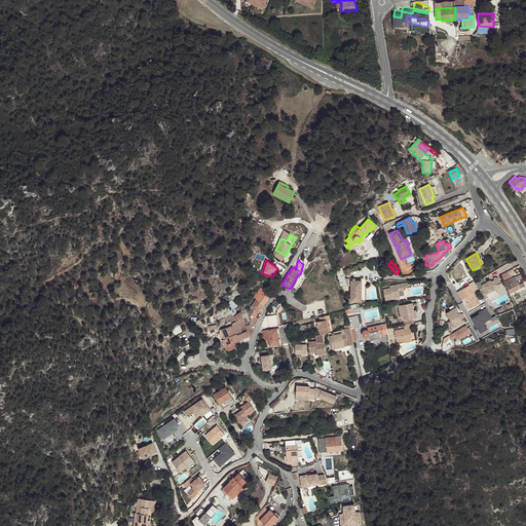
[(277,268),(272,276),(273,276),(279,276),(283,273),(287,268),(280,264),(277,268)]
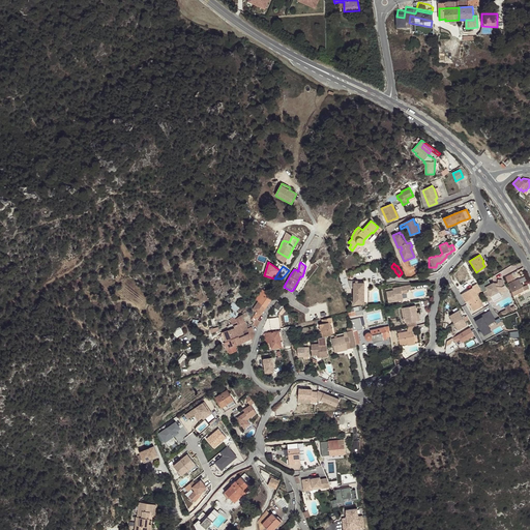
[(350,287),(347,274),(340,276),(343,289),(350,287)]
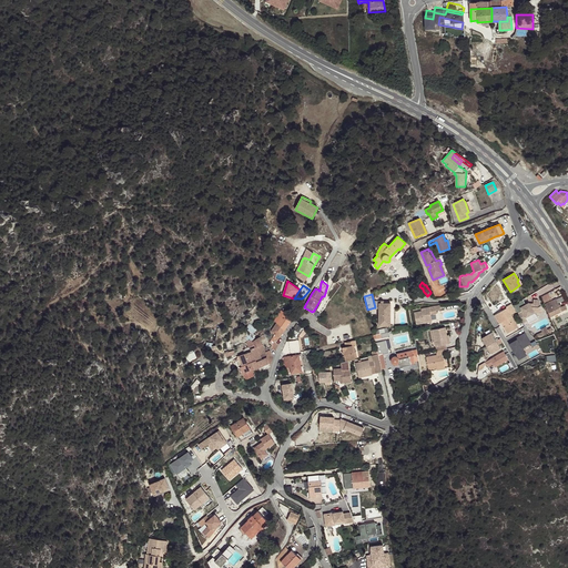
[(567,310),(566,305),(561,306),(560,304),(559,305),(557,298),(545,304),(547,308),(546,308),(549,314),(550,317),(561,312),(567,310)]
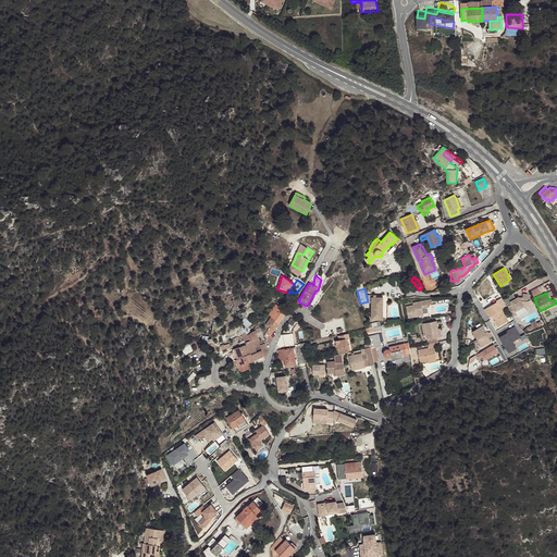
[(520,299),(519,297),(516,298),(514,294),(504,299),(514,317),(518,314),(517,313),(516,311),(524,307),(528,307),(528,304),(531,305),(531,300),(528,294),(523,294),(523,299),(522,301),(521,301),(520,299)]
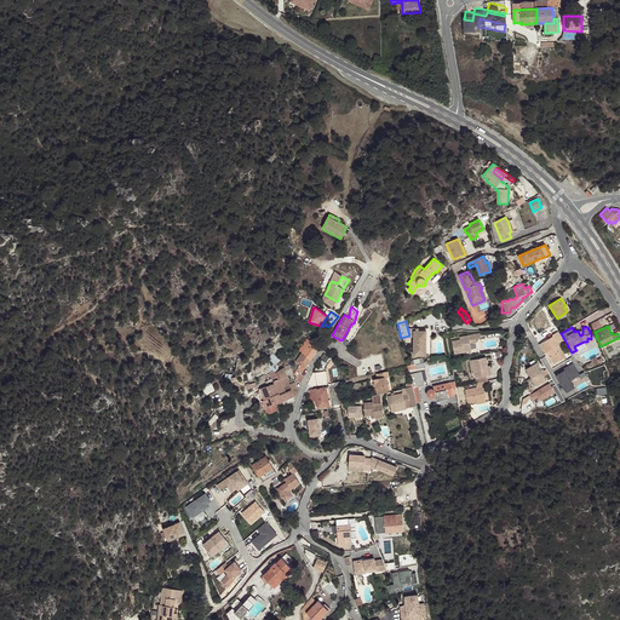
[(426,355),(426,331),(414,331),(414,355),(426,355)]
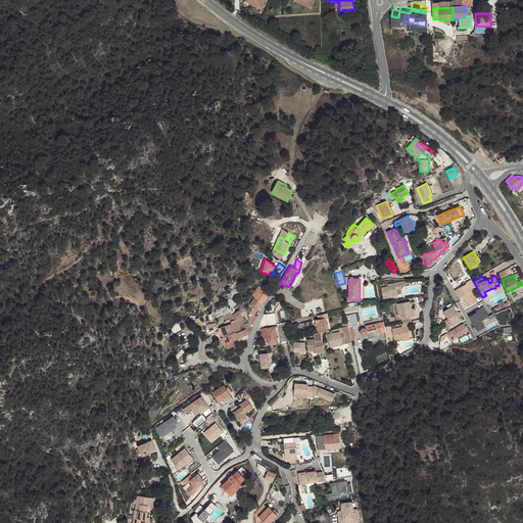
[(477,301),(470,289),(475,287),(470,280),(466,282),(467,284),(456,290),(460,298),(462,297),(464,296),(466,299),(464,300),(468,306),(477,301)]
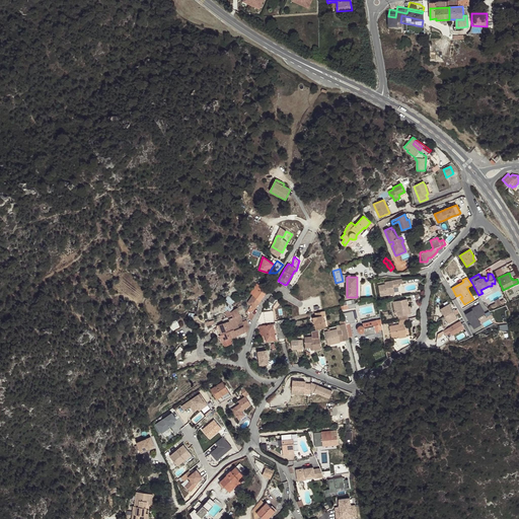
[(394,293),(393,288),(393,285),(398,284),(403,283),(402,279),(385,283),(385,285),(378,286),(380,296),(394,293)]
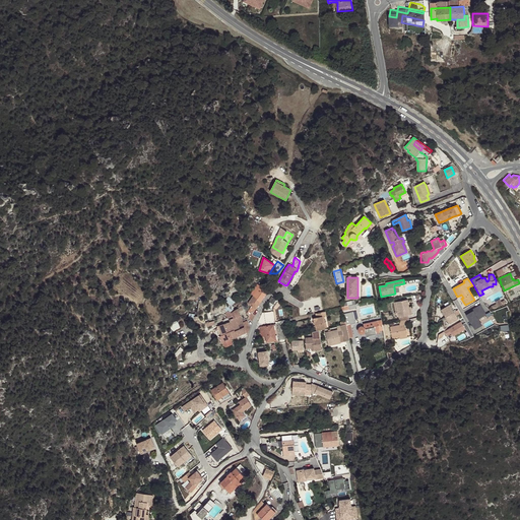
[(261,301),(270,288),(262,283),(261,285),(258,284),(251,294),(254,296),(261,301)]
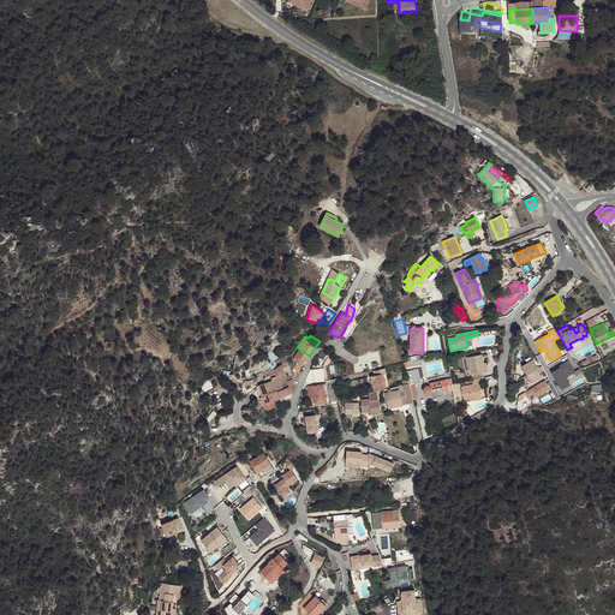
[(299,371),(309,356),(300,350),(293,358),(298,362),(292,371),(294,374),(293,376),(298,381),(303,374),(299,371)]
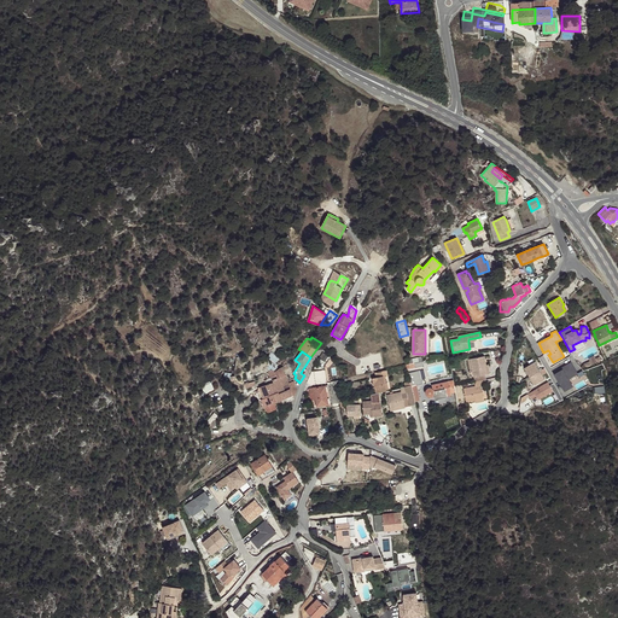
[(280,359),(270,353),(267,357),(275,363),(277,363),(280,359)]
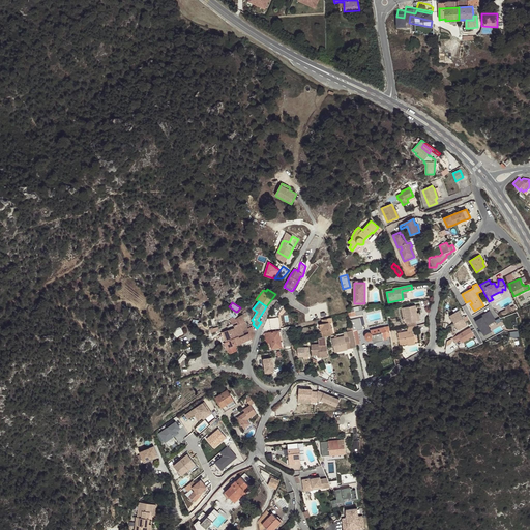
[(418,321),(416,313),(415,305),(404,307),(407,323),(415,321),(418,321)]
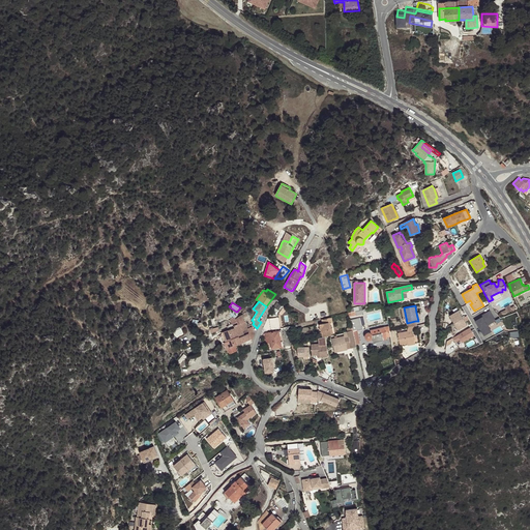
[(460,308),(448,315),(455,331),(463,327),(464,328),(471,325),(466,317),(465,318),(460,308)]
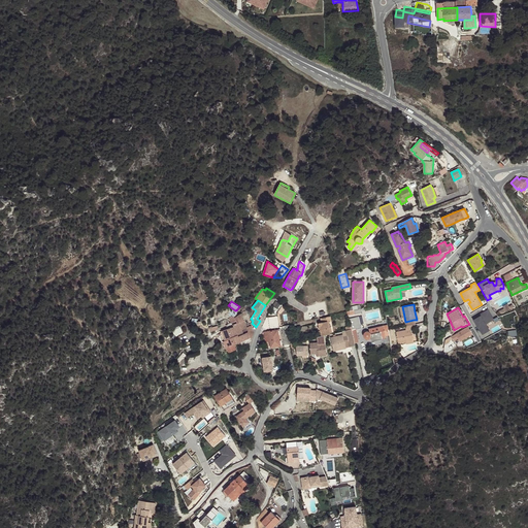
[(486,324),(494,319),(488,308),(472,319),(483,334),(490,330),(486,324)]
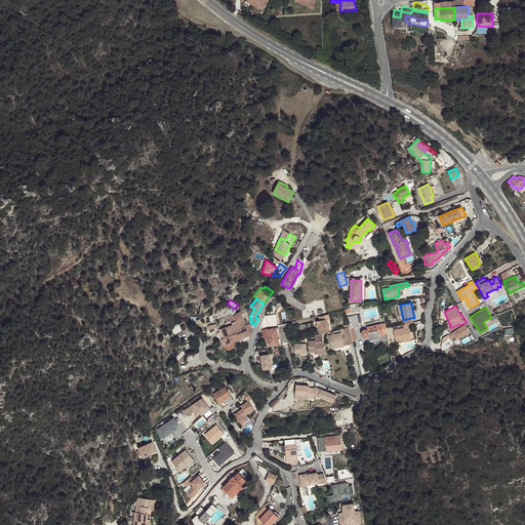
[(230,332),(234,341),(236,340),(248,335),(249,335),(248,333),(245,324),(243,318),(240,312),(234,316),(236,320),(232,322),(233,324),(227,326),(229,331),(225,332),(226,333),(230,332)]
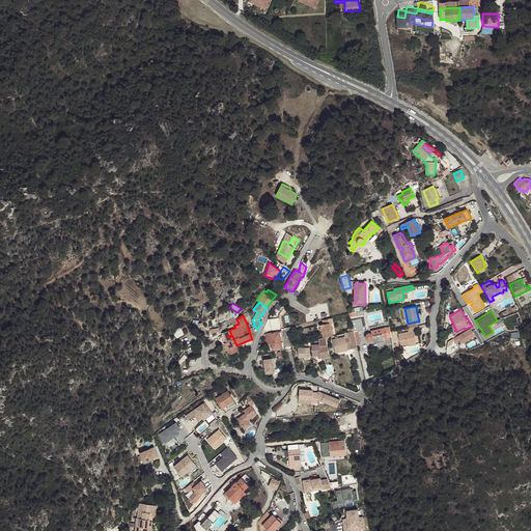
[(239,324),(236,319),(235,318),(234,317),(232,318),(230,319),(233,324),(234,326),(239,324)]
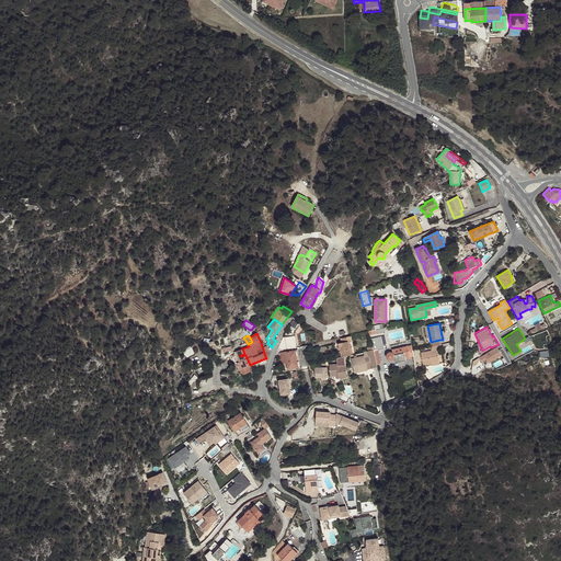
[(285,336),(286,350),(297,348),(296,342),(295,335),(292,335),(285,336)]
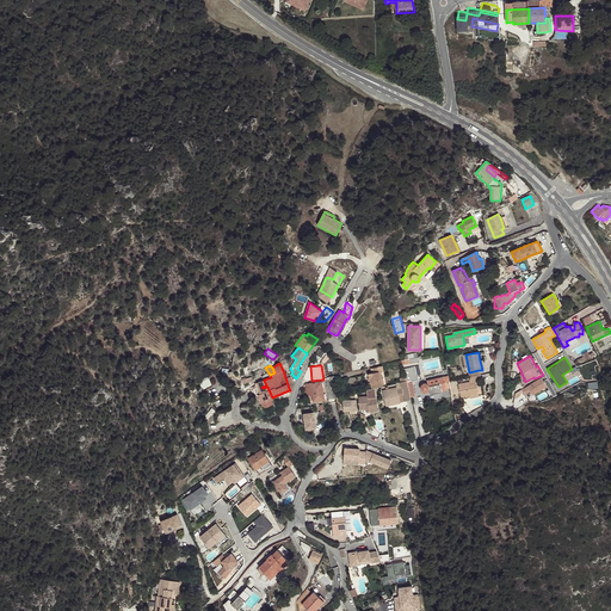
[(382,387),(381,380),(382,378),(381,371),(383,371),(382,365),(371,369),(371,374),(369,374),(372,388),(375,388),(376,388),(382,387)]
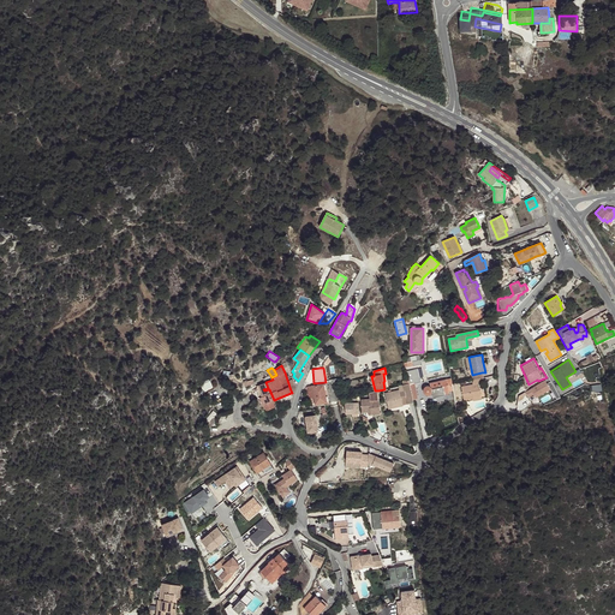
[(482,396),(478,383),(484,383),(483,377),(473,380),(473,384),(461,387),(464,400),(473,398),(482,396)]
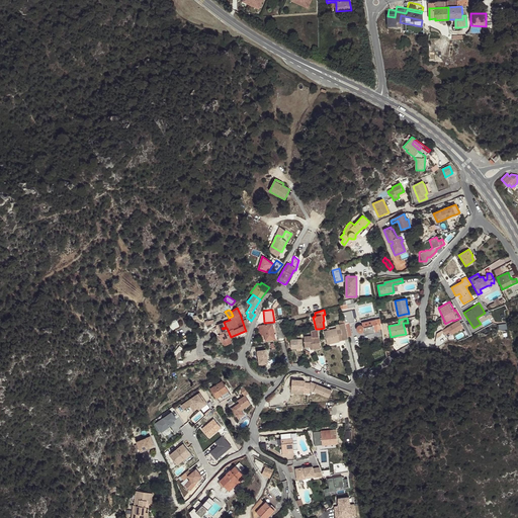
[(381,329),(380,323),(380,319),(362,323),(363,326),(361,326),(360,326),(359,326),(358,326),(357,327),(357,329),(357,330),(357,331),(358,332),(359,332),(361,332),(362,332),(363,332),(363,331),(364,330),(364,332),(374,329),(374,332),(378,331),(378,330),(381,329)]
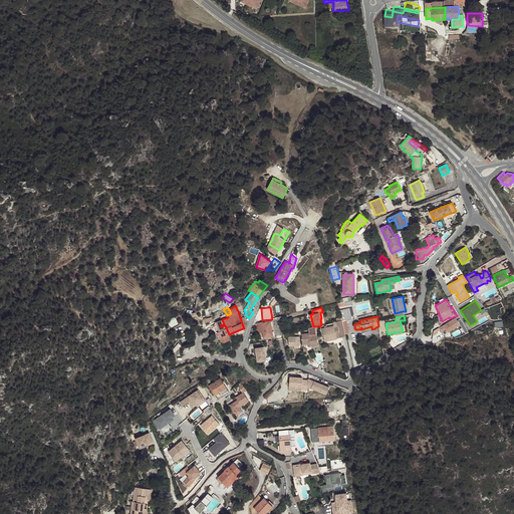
[(171,327),(179,324),(177,318),(169,321),(171,327)]
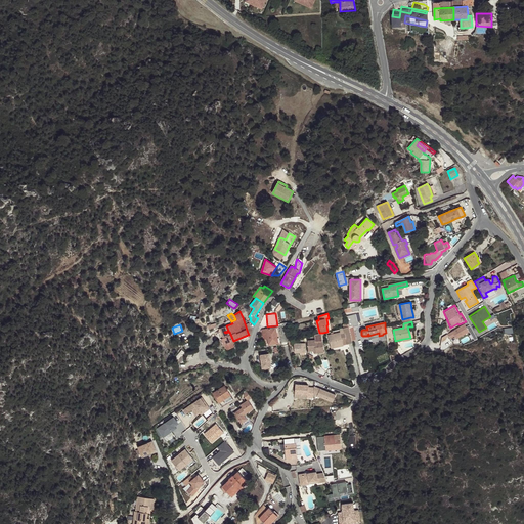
[(278,343),(276,326),(266,329),(268,339),(269,344),(278,343)]
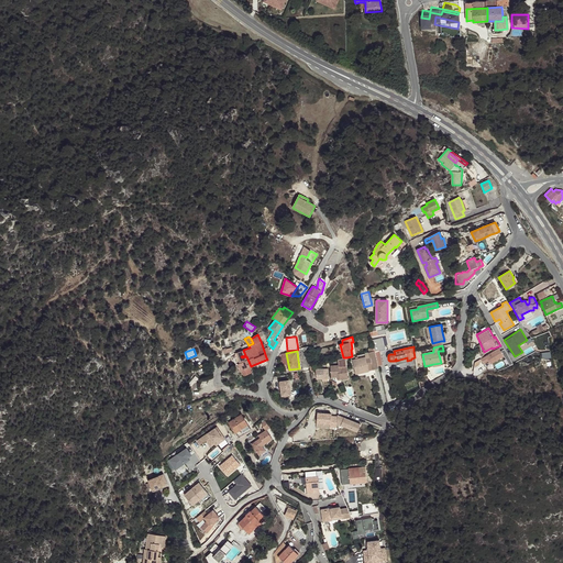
[(378,366),(375,351),(374,351),(370,352),(365,353),(366,357),(353,361),(355,374),(378,368),(378,366)]
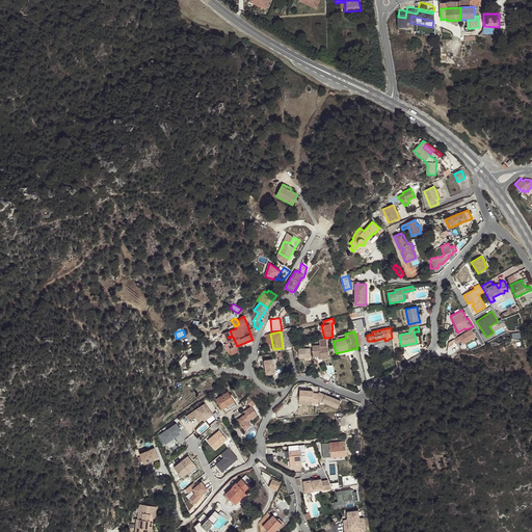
[(238,351),(239,351),(240,352),(241,352),(239,345),(237,346),(233,337),(229,338),(231,344),(227,346),(229,350),(231,355),(238,351)]
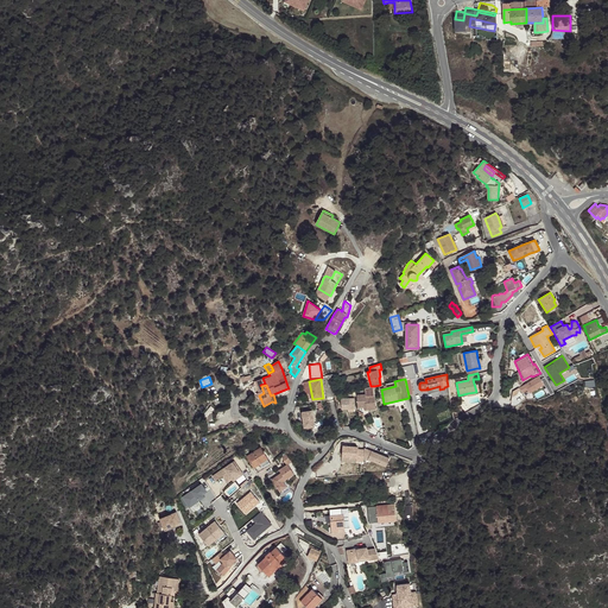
[(358,396),(358,407),(365,407),(365,405),(366,405),(366,407),(367,410),(375,409),(375,396),(373,386),(371,386),(366,387),(366,394),(358,396)]
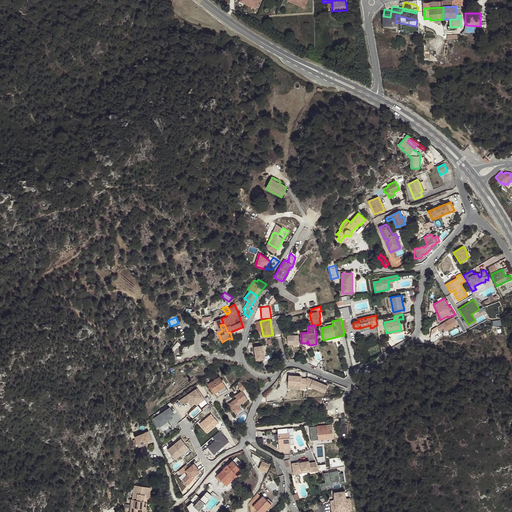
[(235,338),(240,335),(239,332),(244,330),(243,329),(242,327),(230,332),(232,339),(235,338)]
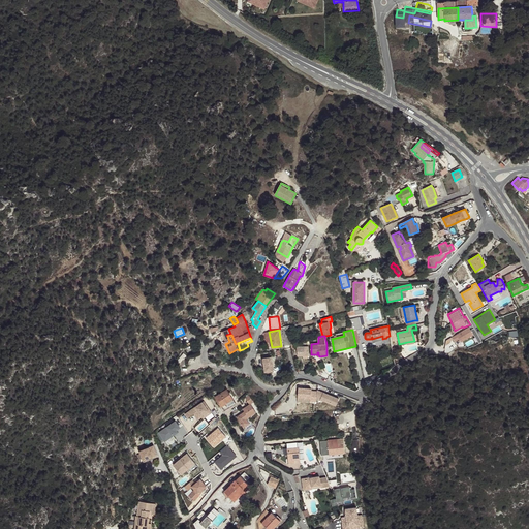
[(300,359),(298,350),(294,351),(294,347),(297,347),(296,343),(290,344),(291,348),(291,349),(292,349),(294,360),(300,359)]
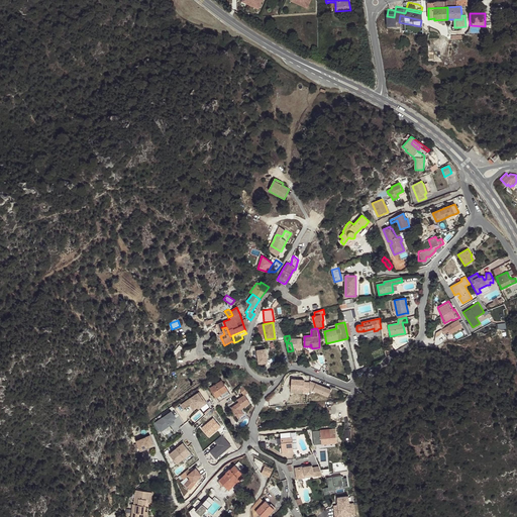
[(236,350),(232,341),(231,341),(224,345),(222,345),(226,354),(236,350)]
